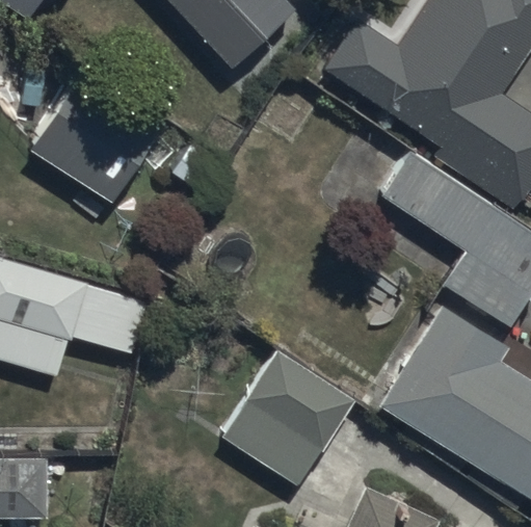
[(8,0),(28,12),(35,0),(8,0)]
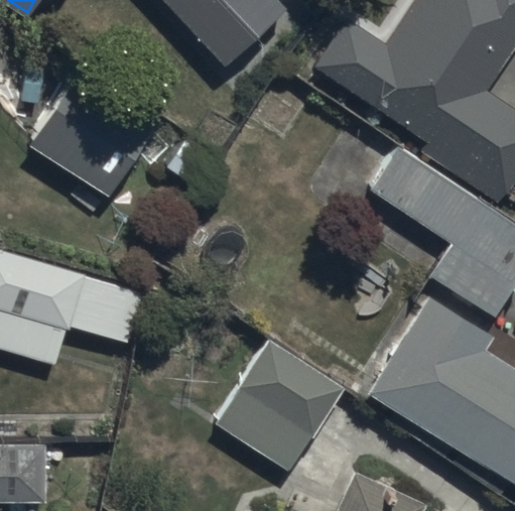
[(285,6),(279,0),(162,0),(224,65),(285,6)]
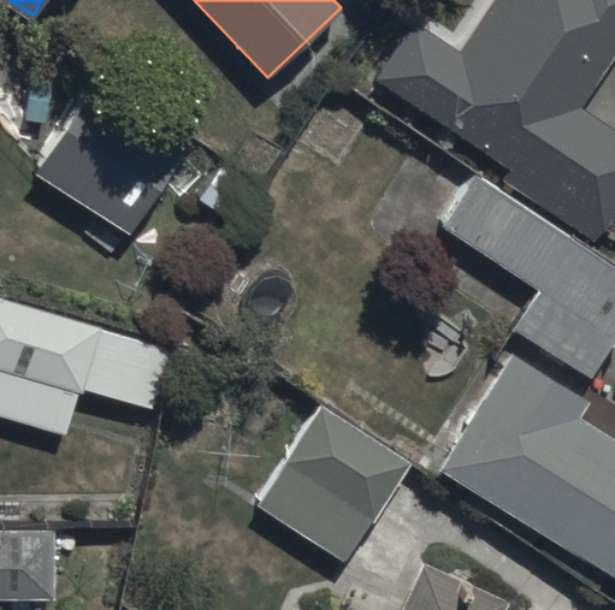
[(614,0),(492,0),(461,49),(408,15),(371,71),(514,164),(503,181),(593,240),(614,206),(614,126),(580,105),(614,52),(614,0)]
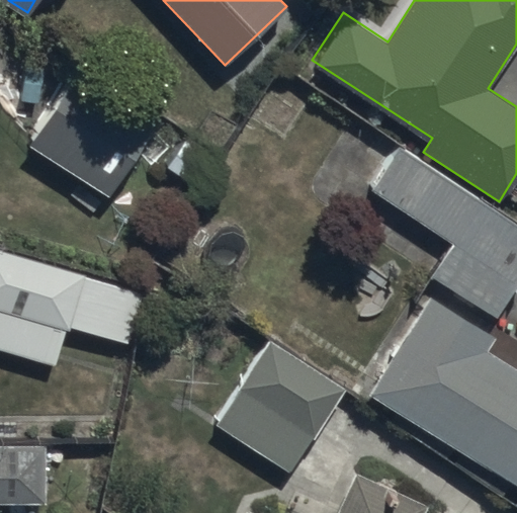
[(159,121),(77,68),(28,142),(110,196),(159,121)]
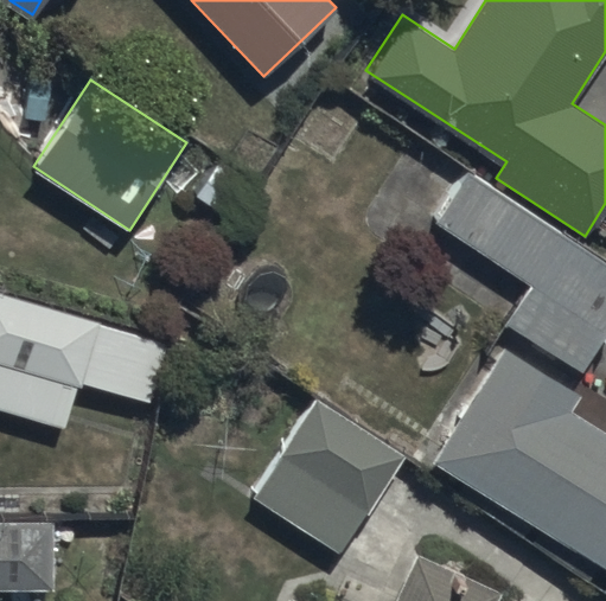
[(432,225),(528,285),(505,321),(585,371),(605,336),(605,262),(463,174),(432,225)]
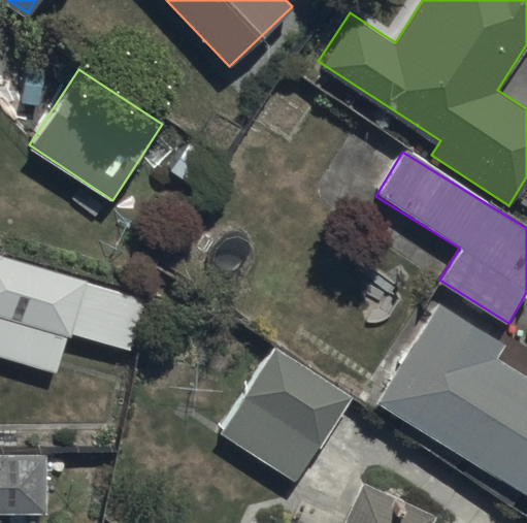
[(87,276),(0,250),(0,359),(56,376),(69,333),(128,351),(144,298),(86,281),(87,276)]
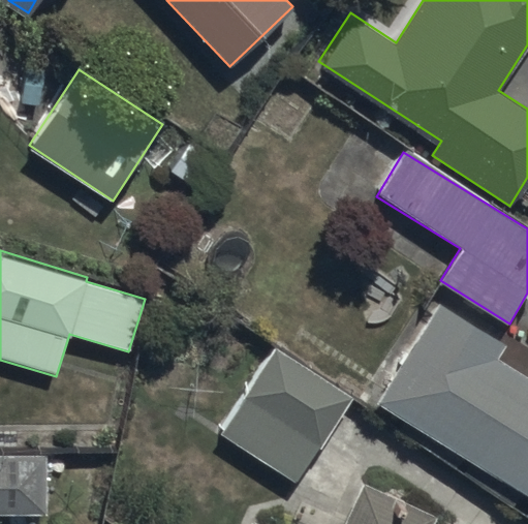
[(505,340),(437,299),(377,398),(527,488),(527,372),(497,355),(505,340)]
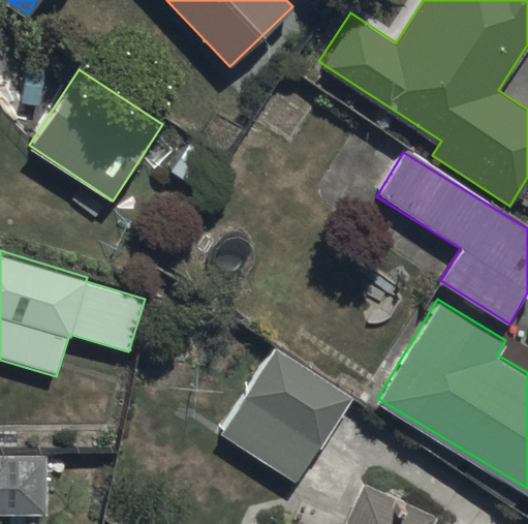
[(293,484),(352,397),(275,344),(216,431),(293,484)]
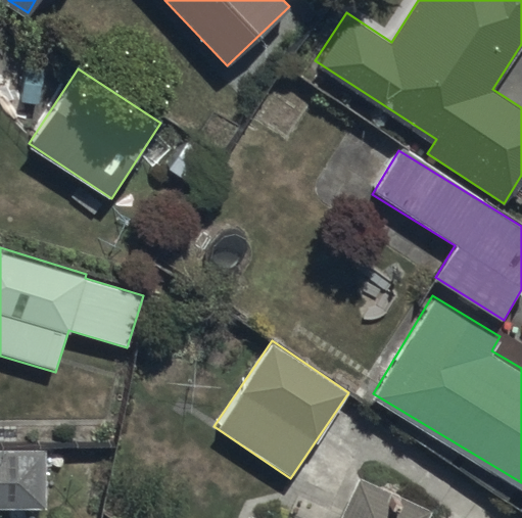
[(47,452),(0,451),(0,508),(46,509),(47,452)]
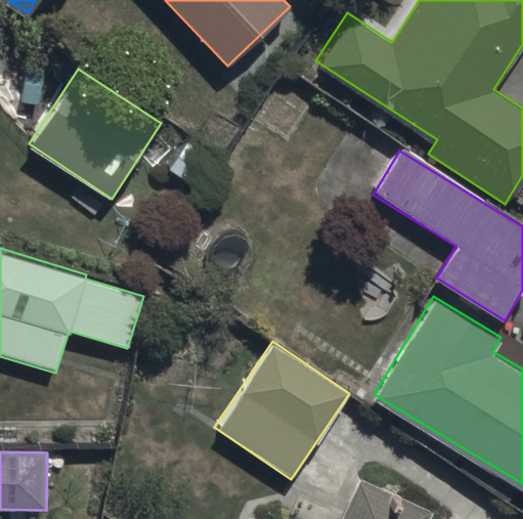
[(433,518),(436,513),(358,478),(339,518),(263,518),(249,512),(246,518),(433,518)]
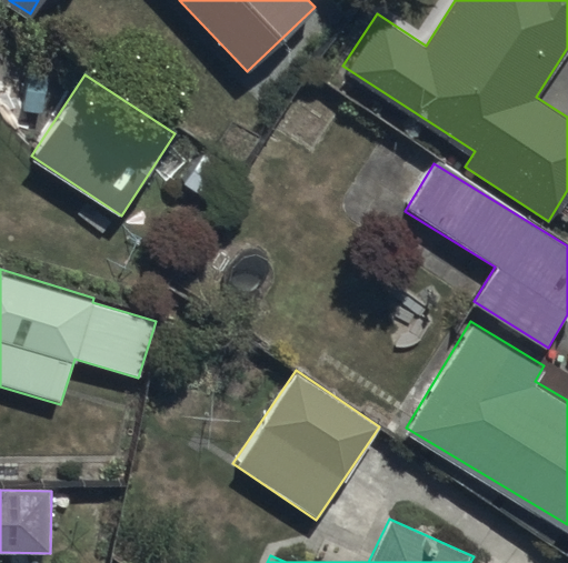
All buildings are outlined.
